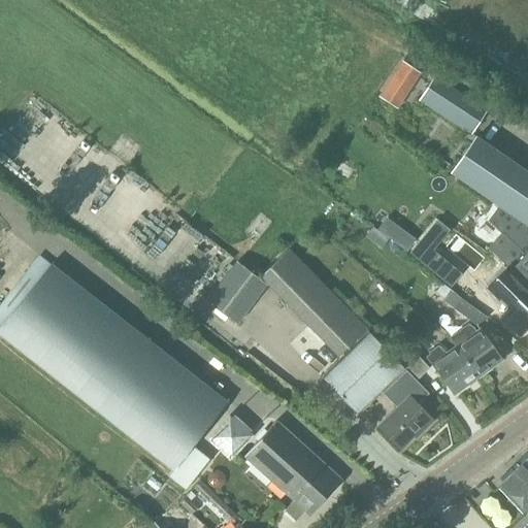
[(420,74),(402,63),(380,97),(398,108),(420,74)]
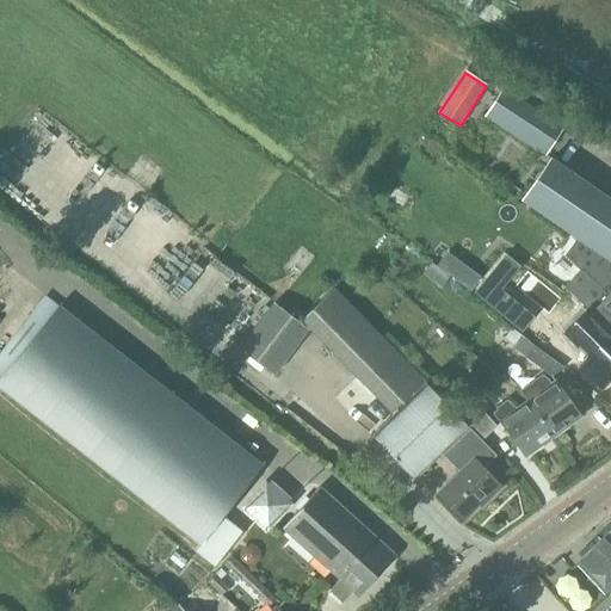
[(545,156),(562,131),(501,92),(485,116),(545,156)]
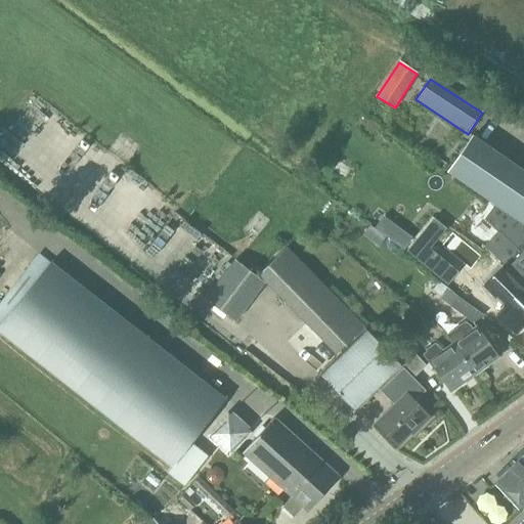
[(523,223),(523,173),(471,138),(448,173),(523,223)]
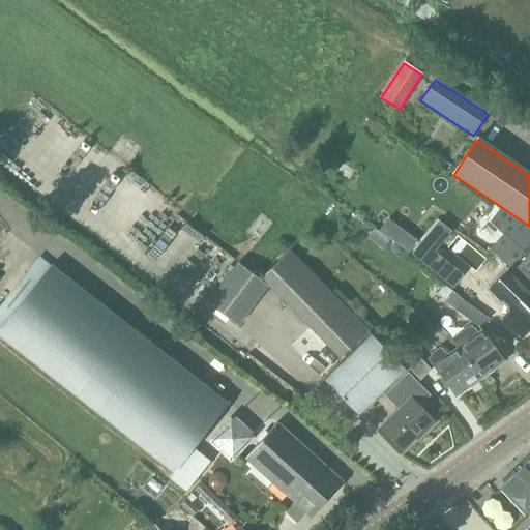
[(529,229),(510,216),(502,210),(496,216),(492,222),(519,246),(506,260),(529,282),(529,229)]
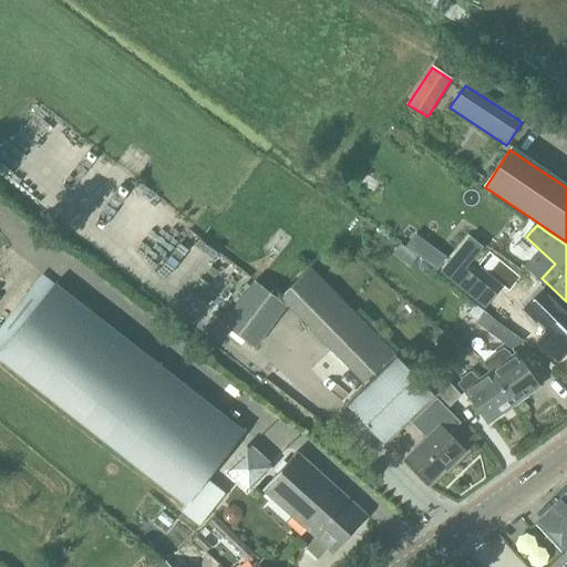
[(445,257),(413,234),(404,246),(435,269),(445,257)]
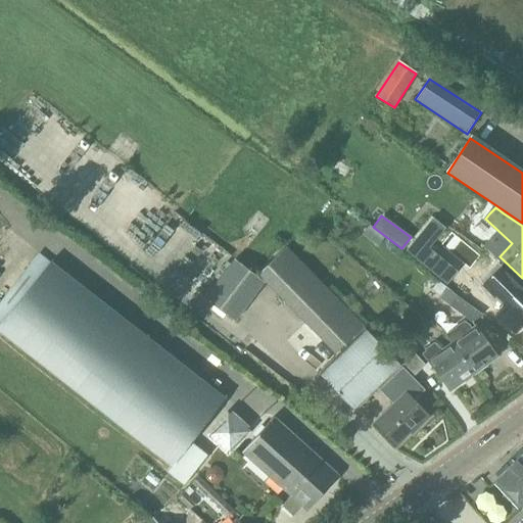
[(336,353),(364,327),(286,247),(259,274),(336,353)]
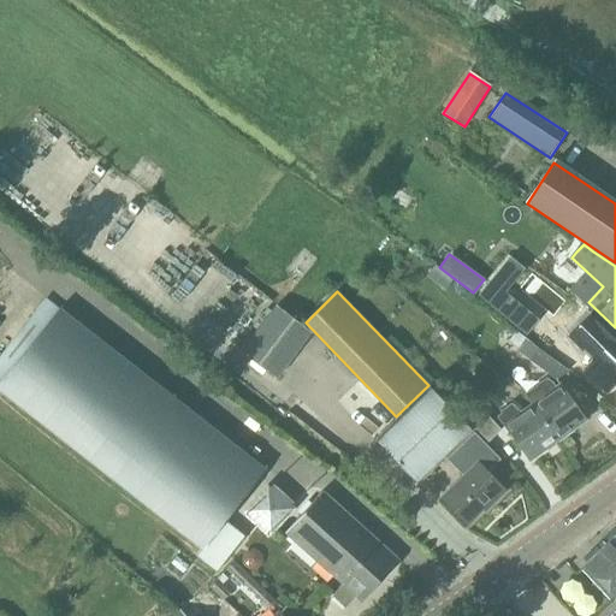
[(504,292),(492,306),(519,327),(529,314),(504,292)]
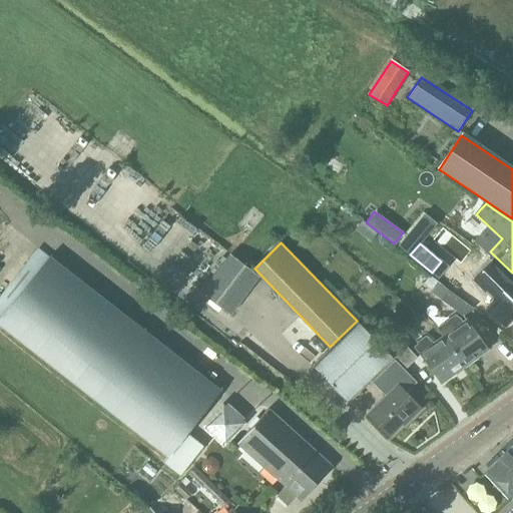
[(230,315),(260,278),(231,255),(202,294),(230,315)]
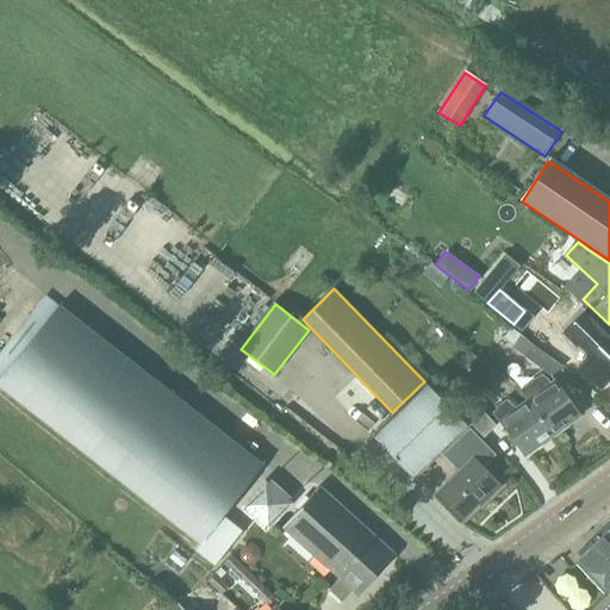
[(215,565),(242,530),(223,516),(262,465),(58,305),(0,378),(0,386),(200,543),(194,551),(215,565)]
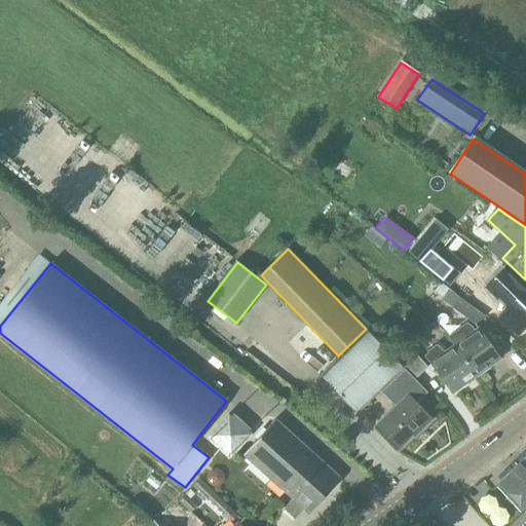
[(525,328),(525,288),(505,267),(504,268),(486,287),(485,288),(505,308),(499,314),(519,335),(525,328)]
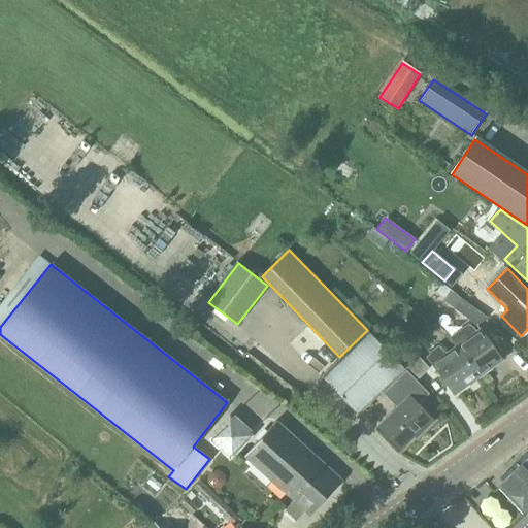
[(480,324),(490,316),(452,288),(444,298),(480,324)]
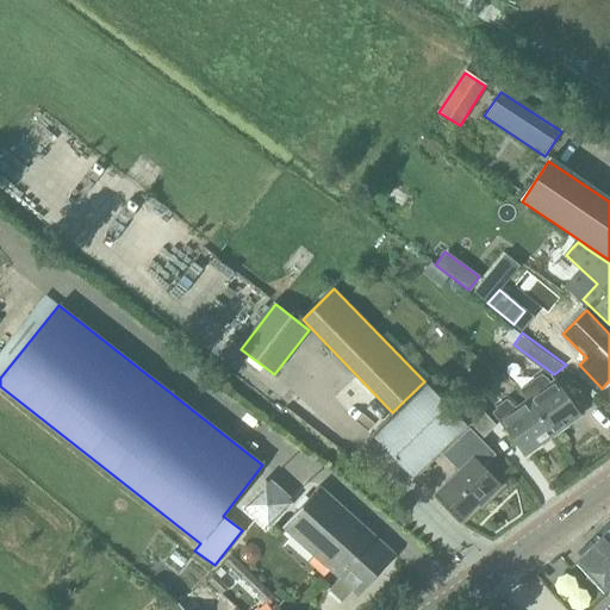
[(555,383),(552,379),(546,374),(539,379),(523,390),(530,400),(553,435),(582,415),(558,380),(555,383)]
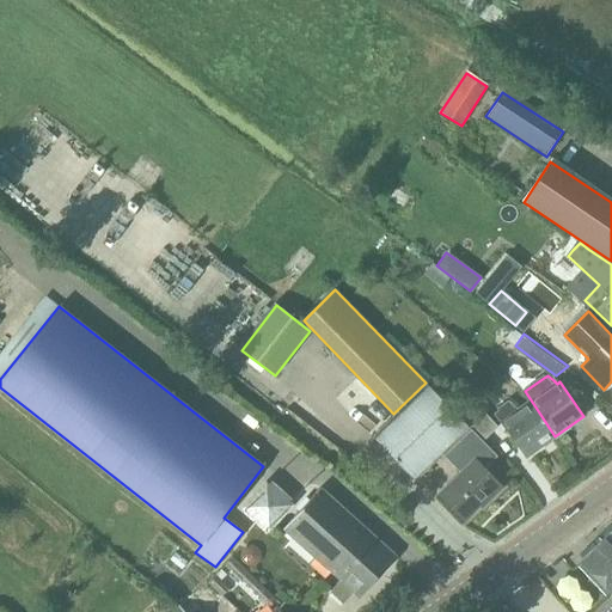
[(415,479),(447,450),(470,428),(427,385),(373,436),(415,479)]
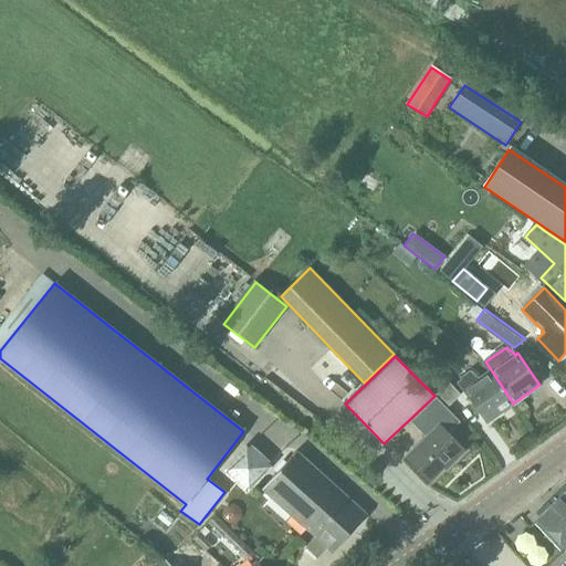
[(423,365),(415,356),(408,363),(417,371),(423,365)]
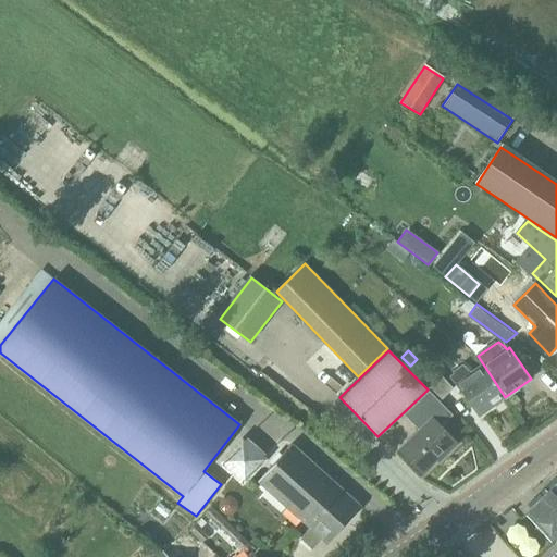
[(474,372),(466,364),(450,375),(457,385),(479,416),(505,397),(484,366),(474,372)]
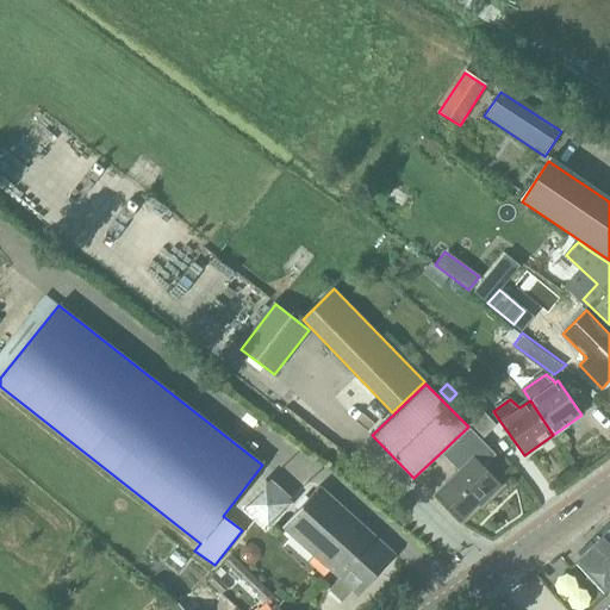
[(484,436),(495,427),(471,400),(460,411),(484,436)]
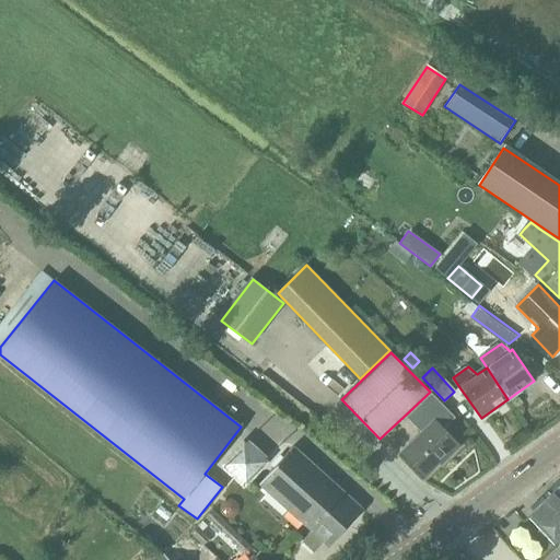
[(447,456),(448,457),(461,446),(443,430),(456,418),(432,393),(407,417),(421,432),(400,452),(426,477),(447,456)]
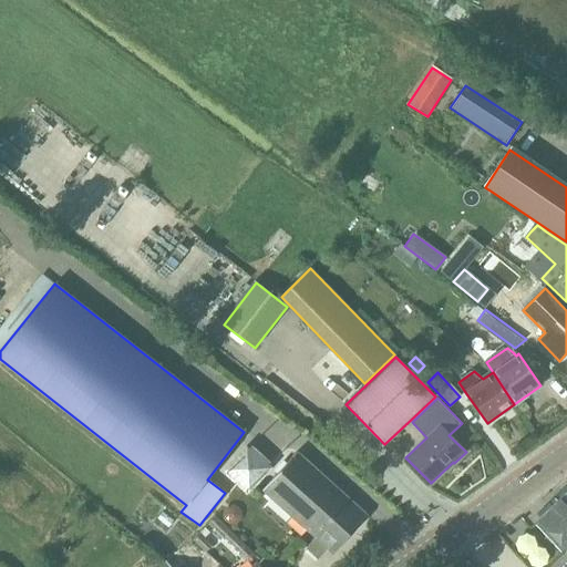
[(271,463),(249,444),(226,471),(247,490),(271,463)]
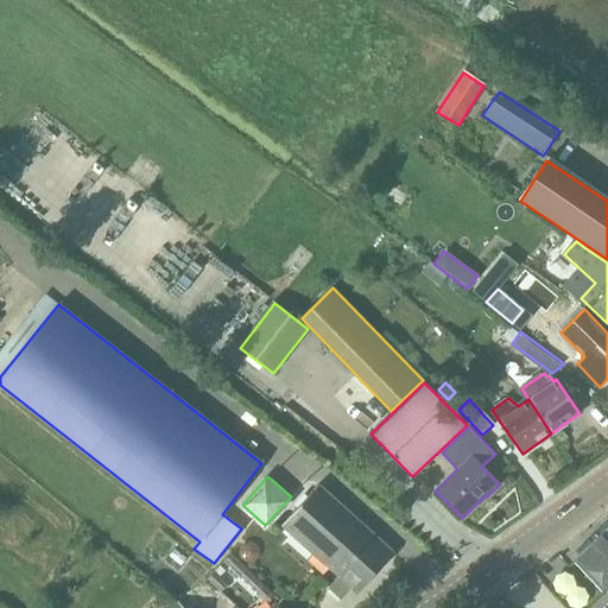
[(355,593),(392,551),(317,485),(282,526),(339,577),(329,588),(341,597),(350,588),(355,593)]
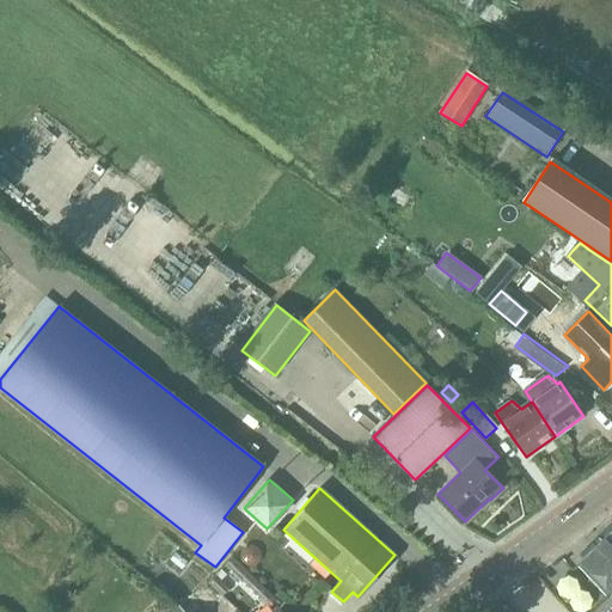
[(611,532),(582,561),(611,591),(611,532)]
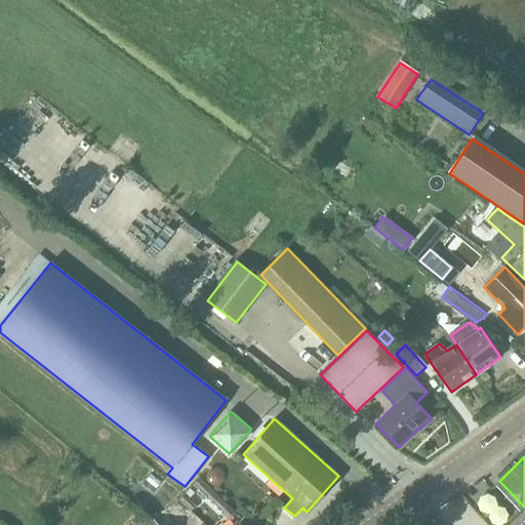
[(212,468),(208,471),(206,476),(207,480),(209,483),(214,485),(218,485),(223,482),(225,478),(225,473),(221,469),(217,467),(212,468)]
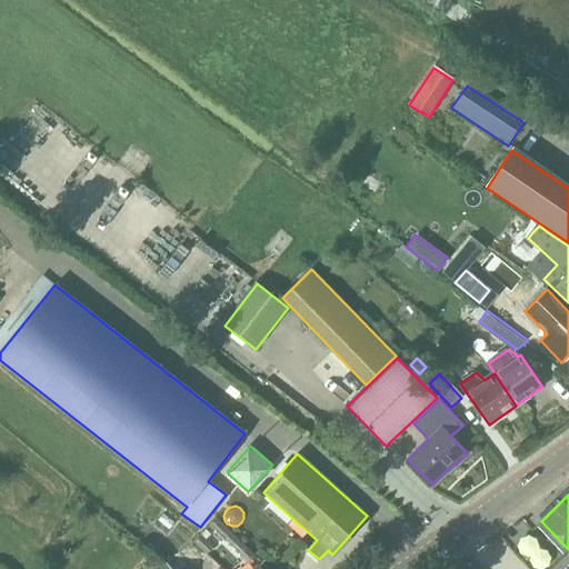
[(251,565),(258,558),(216,518),(210,525),(251,565)]
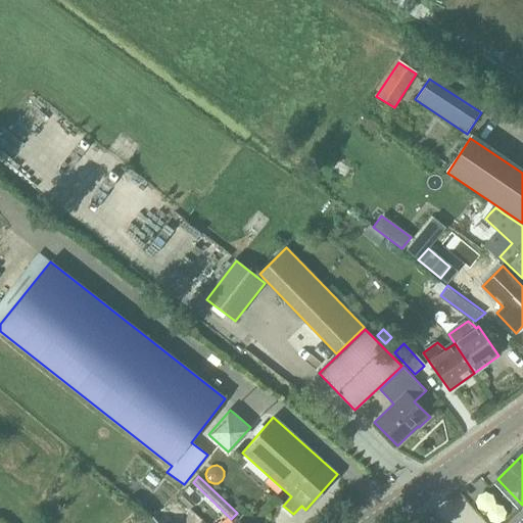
[(190,509),(196,503),(190,496),(195,491),(190,486),(178,498),(190,509)]
